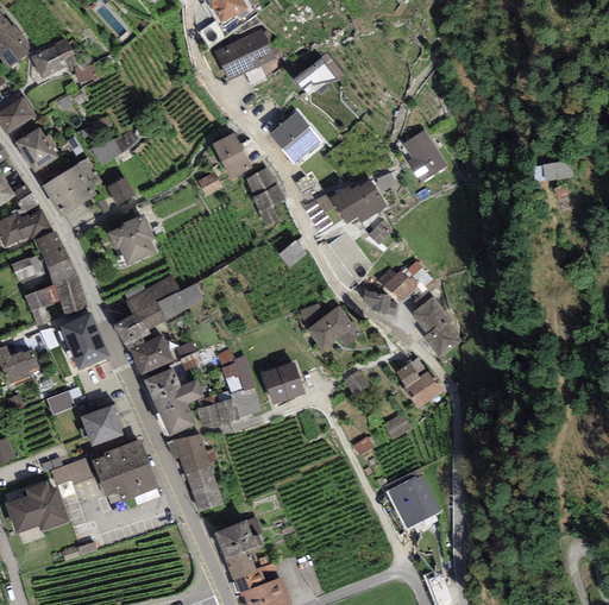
[(206,0),(219,24),(248,10),(244,1),(245,0),(206,0)]
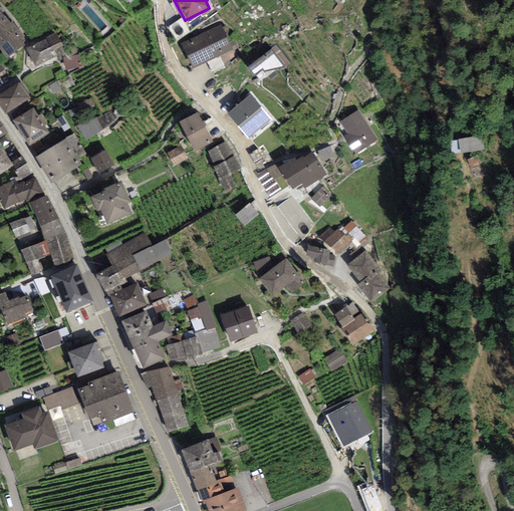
[(10,22),(0,9),(0,49),(6,57),(24,43),(24,35),(12,20),(10,22)]
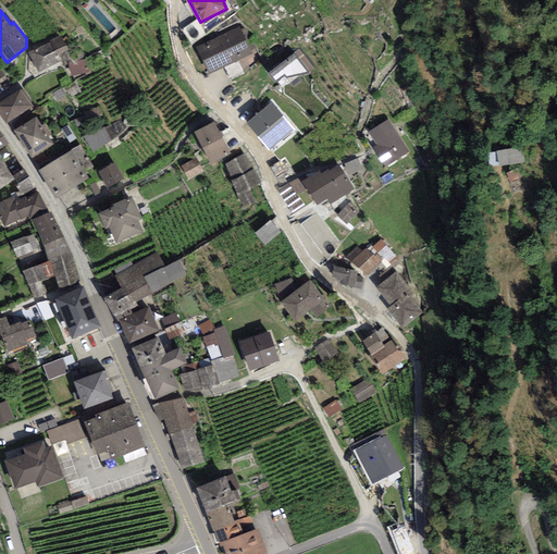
[(237,25),(196,46),(209,72),(250,51),(237,25)]
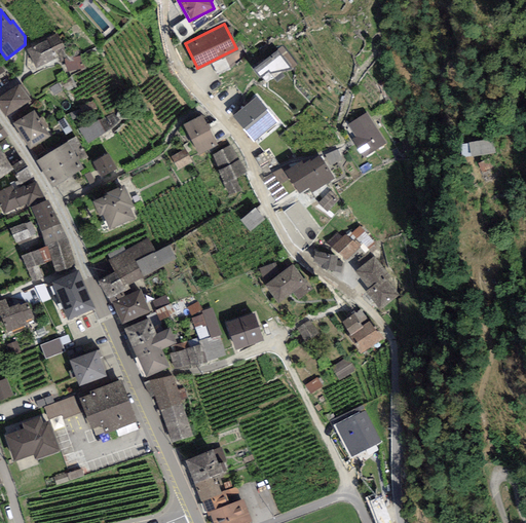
[(68,50),(58,32),(28,48),(38,67),(68,50)]
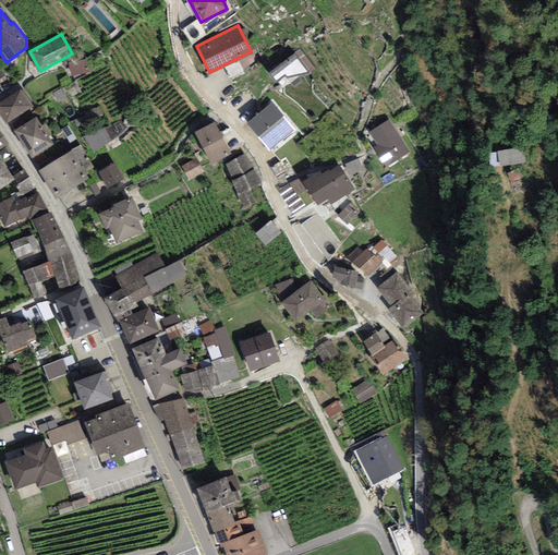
[(310,71),(294,53),(269,74),(276,82),(284,74),(286,76),(310,71)]
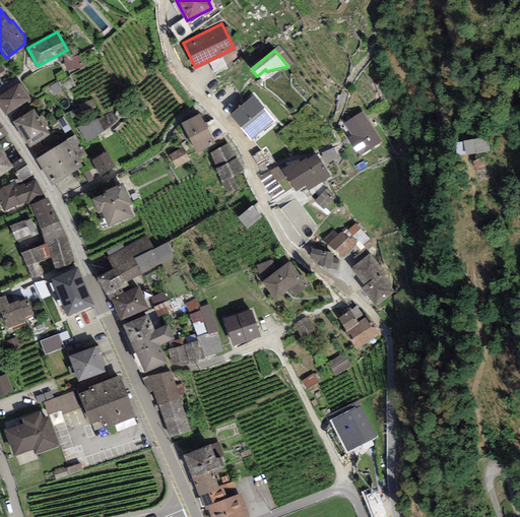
[(0,79),(10,73),(0,59),(0,79)]
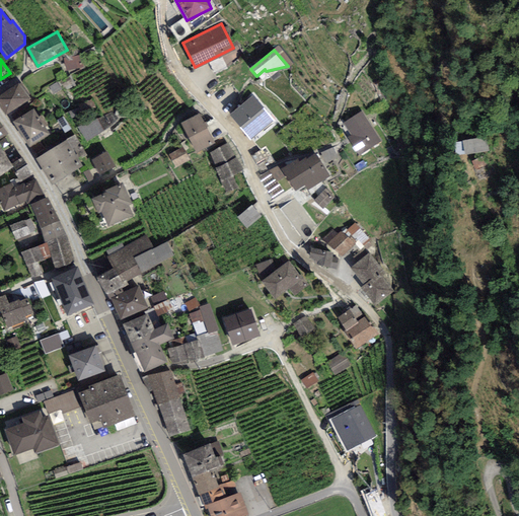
[(17,81),(0,93),(0,105),(6,116),(29,98),(17,81)]
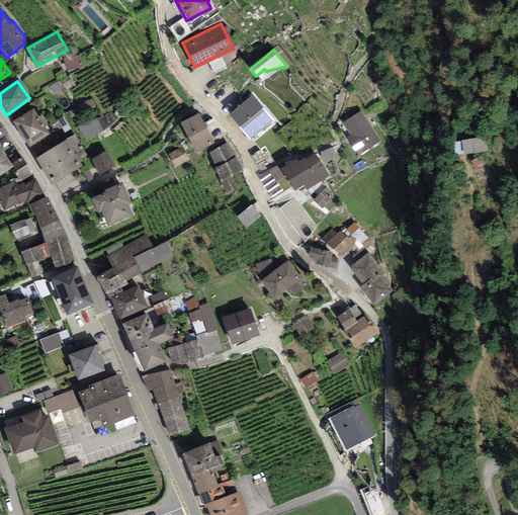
[(271,118),(251,95),(230,114),(249,138),(271,118)]
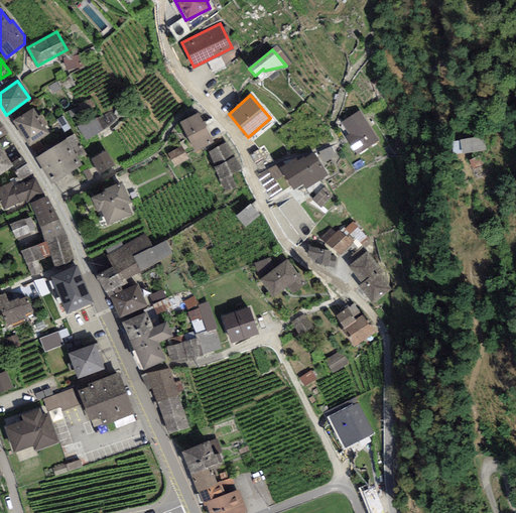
[(49,134),(33,109),(14,121),(30,146),(49,134)]
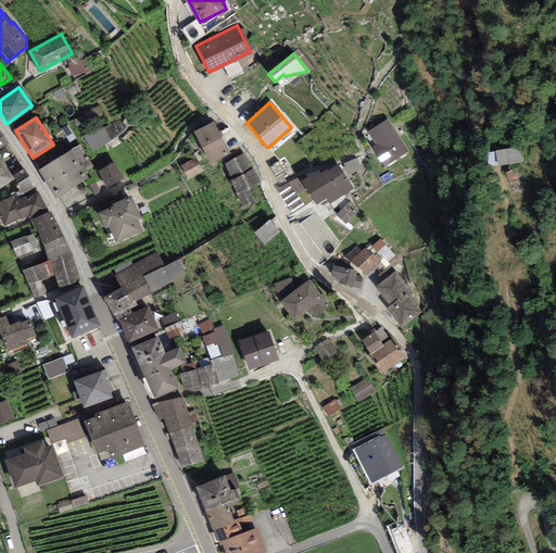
[(408,149),(387,117),(368,130),(377,143),(373,146),(387,164),(408,149)]
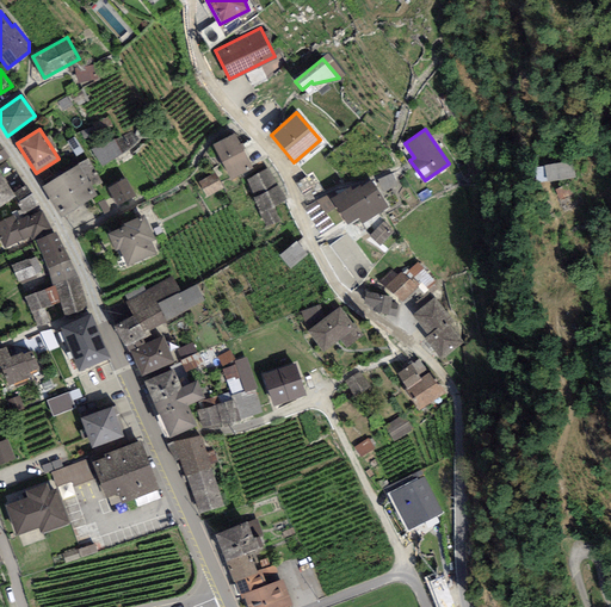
[(131,130),(92,148),(102,165),(140,141),(131,130)]
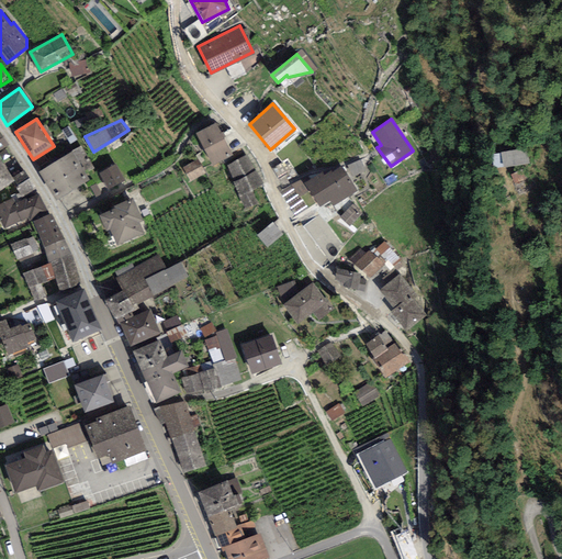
[(234,155),(216,122),(195,133),(213,166),(234,155)]
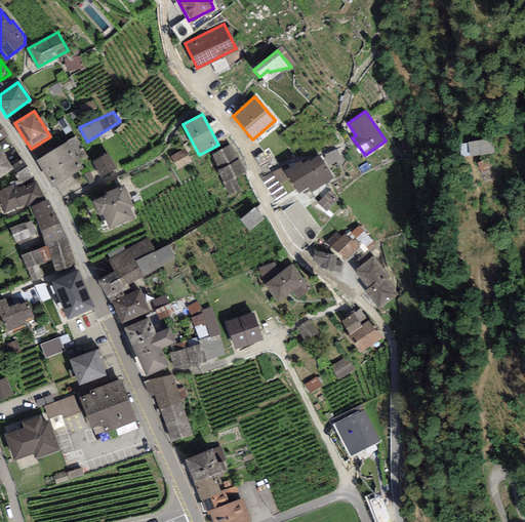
[(491,137),(468,143),(470,155),(493,150),(491,137)]
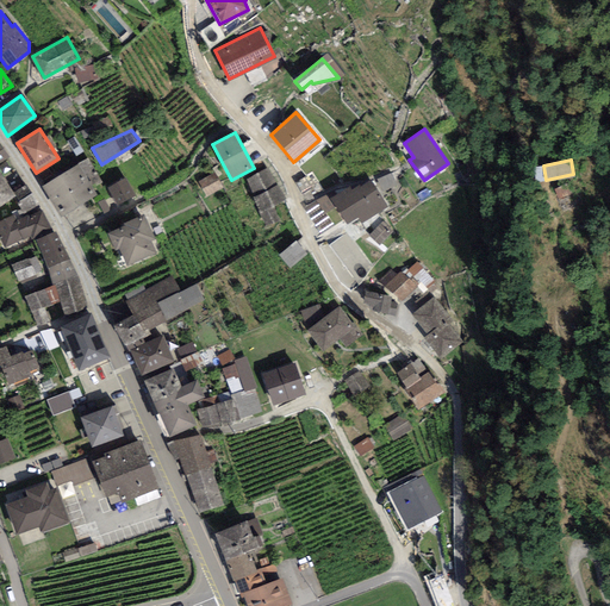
[(98,195),(79,164),(43,187),(62,218),(98,195)]
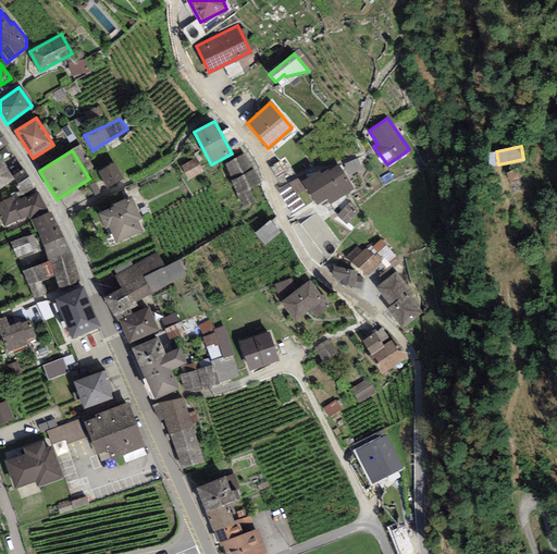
[(260,181),(244,152),(224,163),(234,180),(231,181),(244,204),(255,197),(248,187),(260,181)]
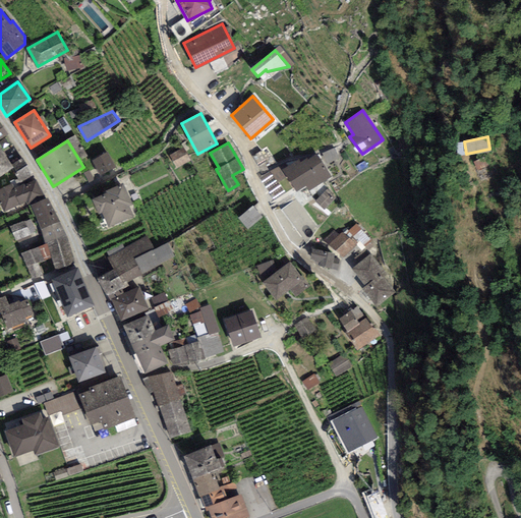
[(278,156),(269,142),(251,154),(261,168),(278,156)]
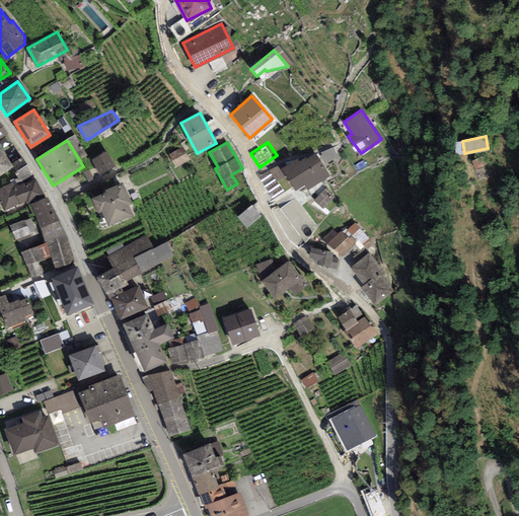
[(322,148),(326,157),(339,153),(335,143),(322,148)]
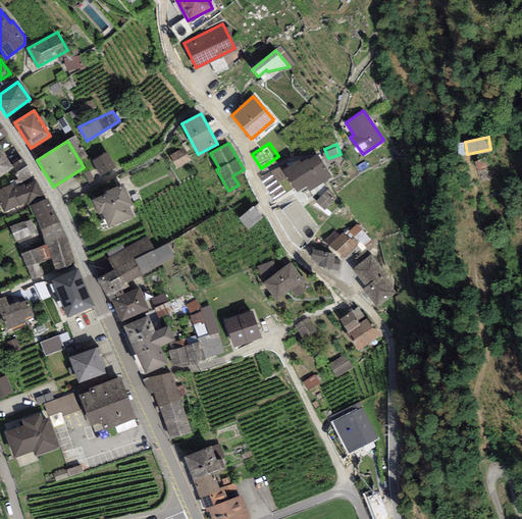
[(191,157),(183,145),(169,154),(177,166),(191,157)]
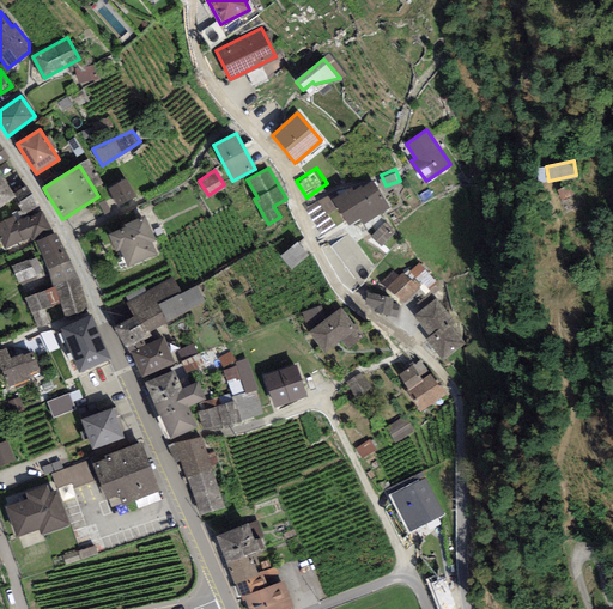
[(12,193),(0,174),(0,208),(16,199),(12,193)]
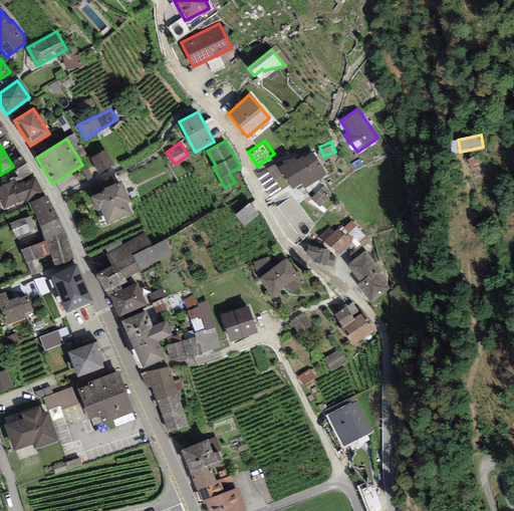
[(115,168),(104,149),(90,157),(101,176),(115,168)]
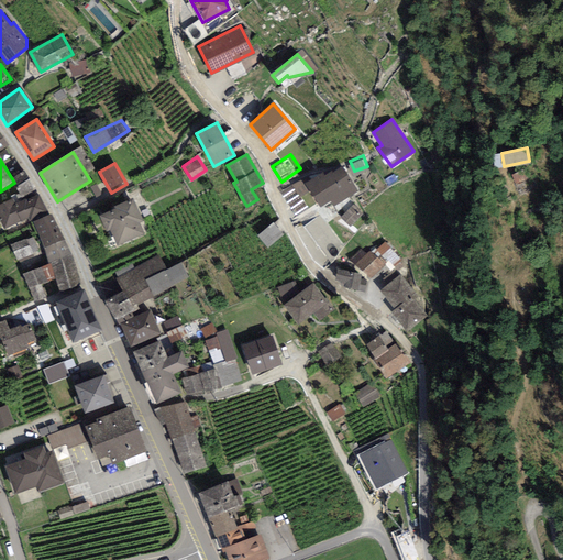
[(322,172),(305,183),(320,207),(331,200),(334,206),(359,190),(343,165),(331,173),(330,172),(324,175),(322,172)]
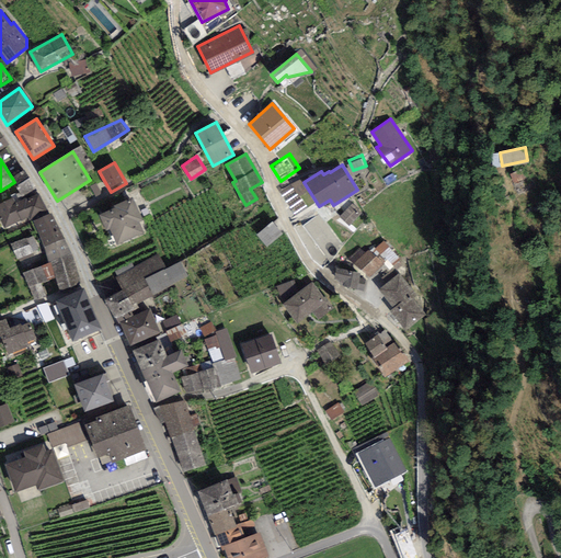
[(23,169),(11,177),(14,182),(23,195),(35,188),(23,169)]
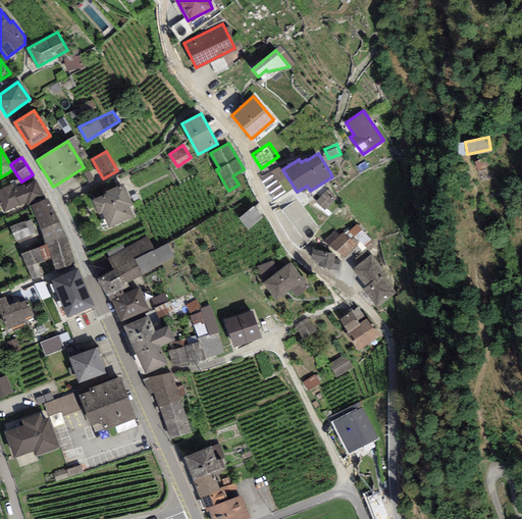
[(18,187),(13,178),(0,186),(0,204),(4,211),(22,200),(25,205),(44,194),(36,179),(28,185),(25,182),(18,187)]
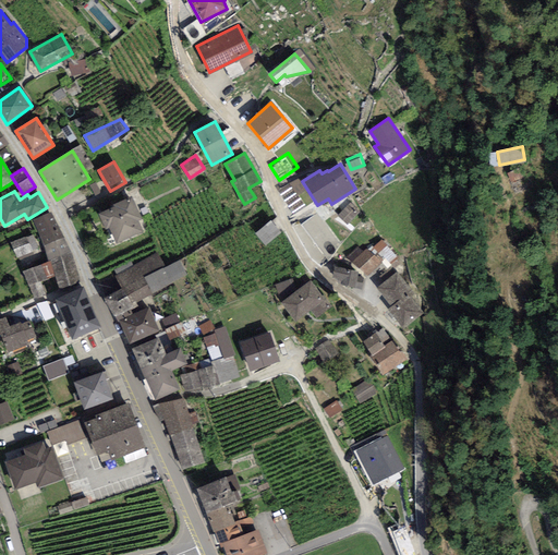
[(112,208),(98,214),(105,229),(109,227),(116,242),(142,231),(137,222),(142,220),(132,197),(111,206),(112,208)]
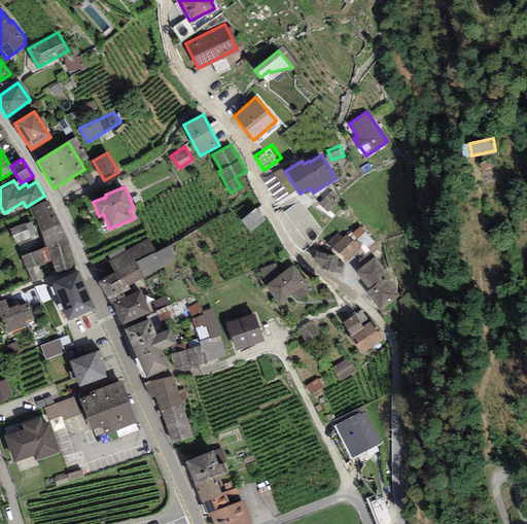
[(339,199),(330,189),(319,201),(327,210),(339,199)]
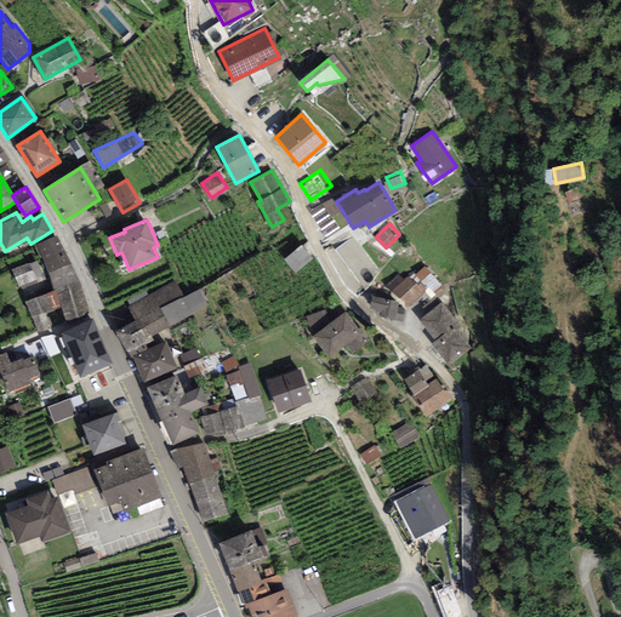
[(57,234),(36,244),(50,272),(70,263),(57,234)]
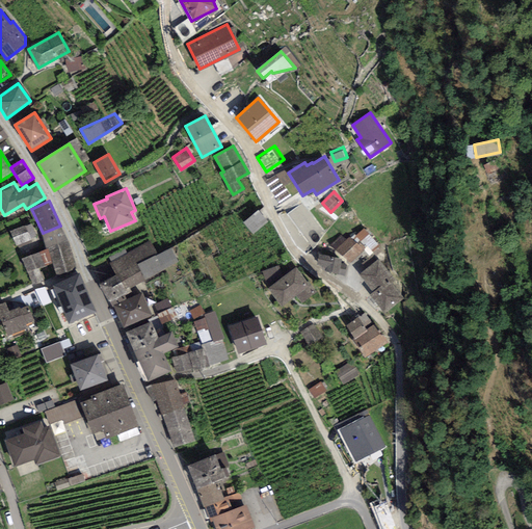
[(268,221),(258,209),(242,221),(253,234),(268,221)]
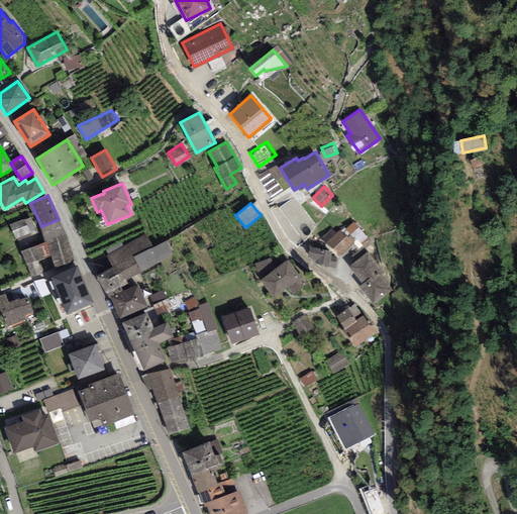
[(346,225),(362,240),(370,233),(354,217),(346,225)]
